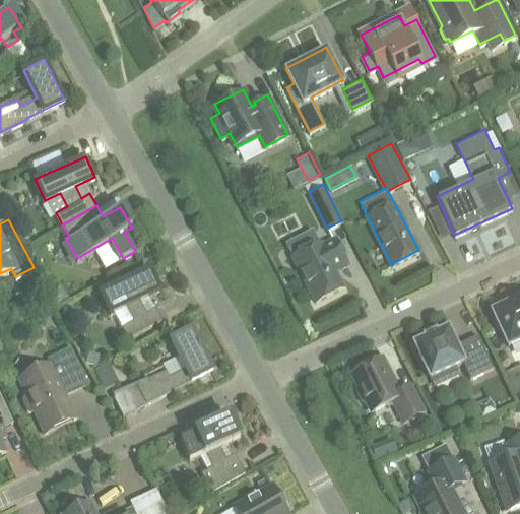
[(320,241),(293,255),(316,300),(343,285),(333,266),(340,263),(341,265),(347,262),(333,236),(321,243),(320,241)]
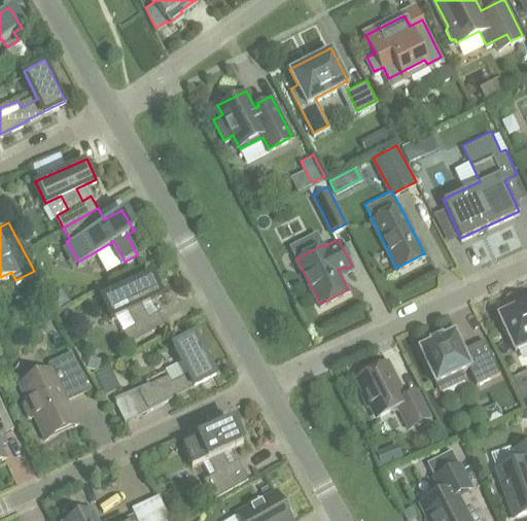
[(164,321),(157,309),(148,314),(141,302),(162,292),(152,272),(101,294),(111,316),(128,309),(135,322),(123,328),(130,341),(164,321)]
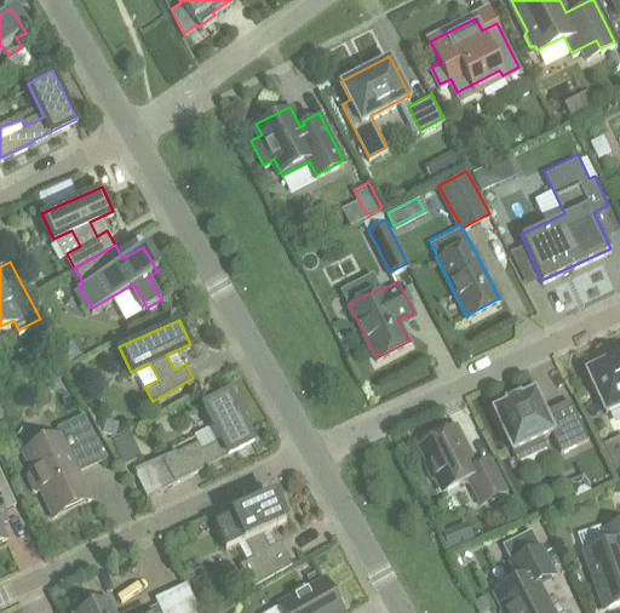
[(586,368),(606,408),(619,401),(619,351),(606,359),(606,360),(586,368)]
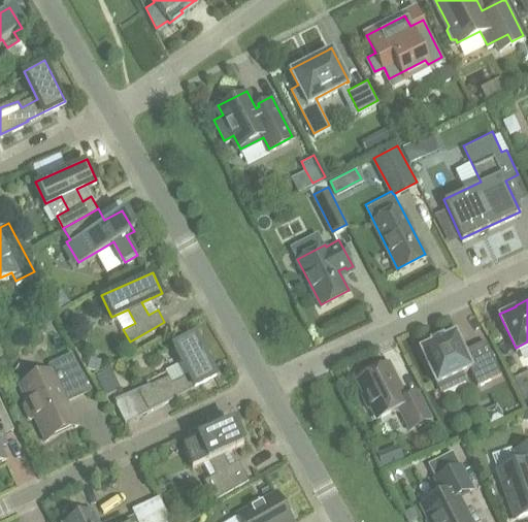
[(432,340),(420,347),(436,381),(469,365),(476,383),(500,371),(485,337),(462,348),(454,330),(442,336),(441,334),(431,339),(432,340)]
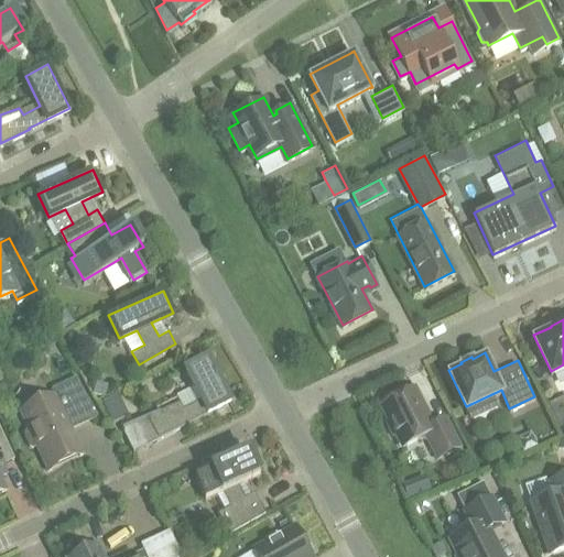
[(160,407),(121,423),(133,447),(144,441),(145,443),(191,419),(223,403),(221,400),(228,395),(208,356),(185,367),(201,396),(183,406),(180,399),(160,407)]
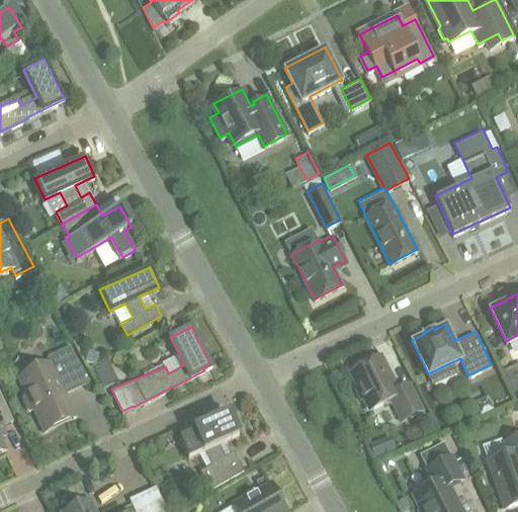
[(76,414),(74,408),(63,386),(85,375),(70,343),(48,353),(51,360),(19,374),(26,391),(23,393),(22,396),(27,407),(30,408),(33,406),(44,429),(73,415),(76,414)]
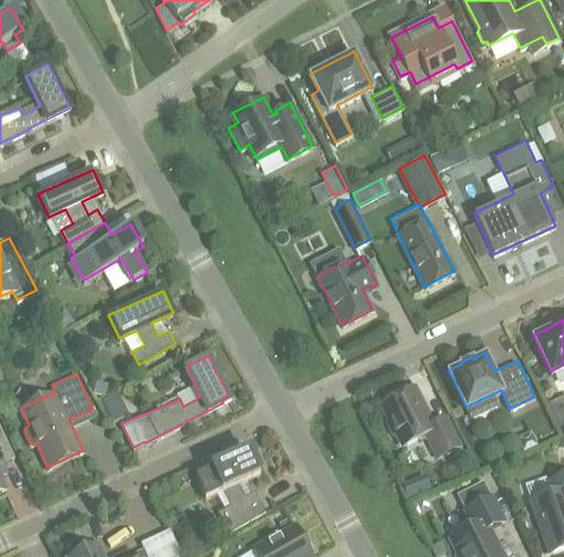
[(96,377),(93,389),(104,392),(108,380),(96,377)]
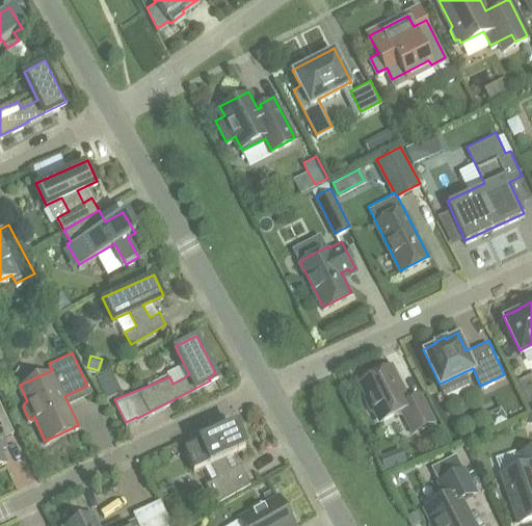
[(369,374),(360,378),(379,418),(397,410),(402,412),(409,425),(418,421),(420,426),(434,419),(420,391),(407,397),(390,363),(380,368),(377,366),(373,367),(369,370),(369,374)]
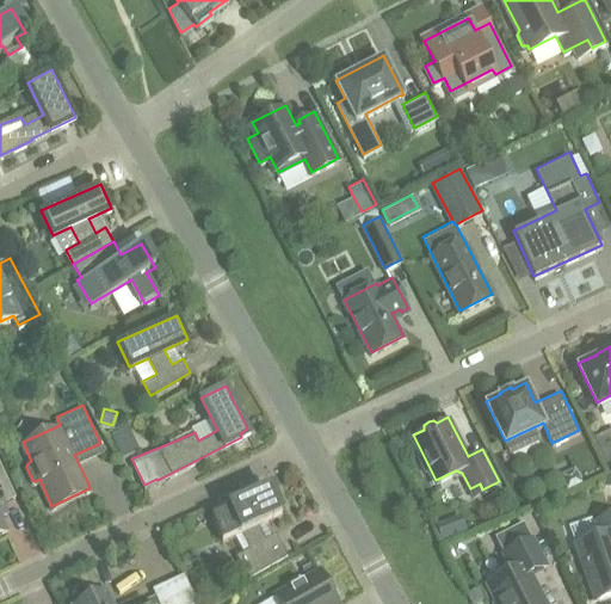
[(110,431),(122,454),(139,445),(127,421),(110,431)]
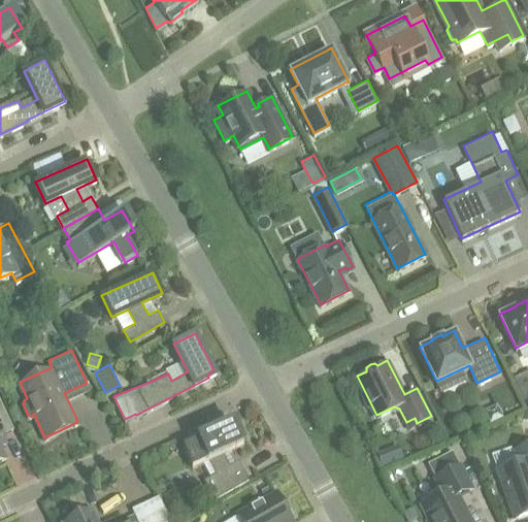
[(0,457),(5,456),(0,444),(0,442),(5,441),(0,430),(0,429),(11,424),(0,398),(0,457)]
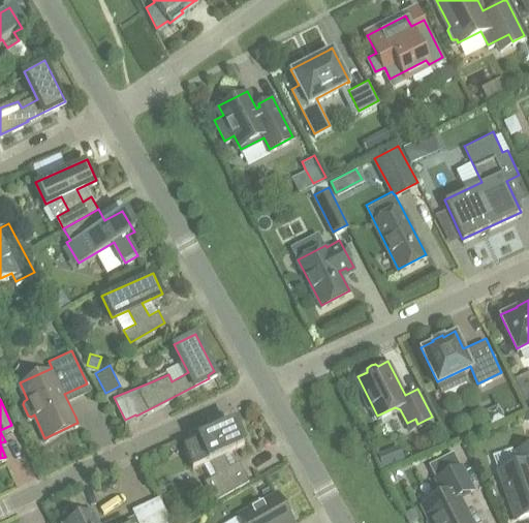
[(497,402),(486,408),(492,421),(503,416),(497,402)]
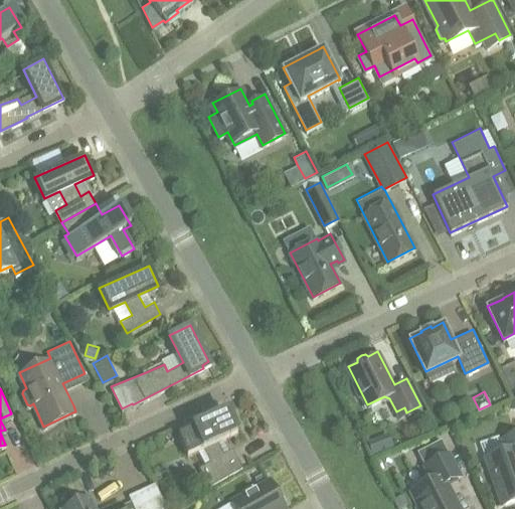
[(242,464),(238,459),(232,447),(223,452),(217,441),(237,432),(227,410),(178,433),(187,454),(203,447),(209,459),(198,466),(205,478),(208,483),(242,464)]
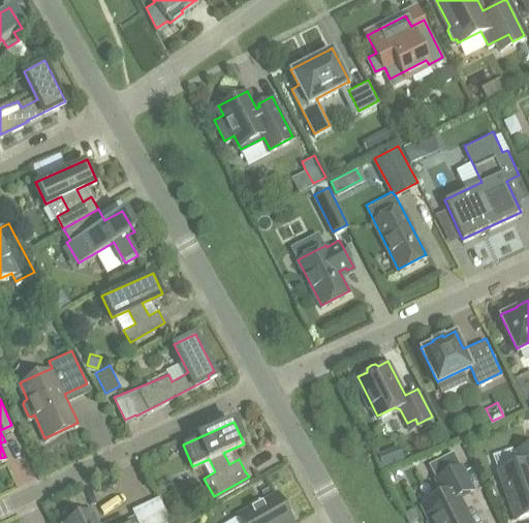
[(519,461),(498,468),(515,517),(528,512),(528,443),(515,450),(519,461)]
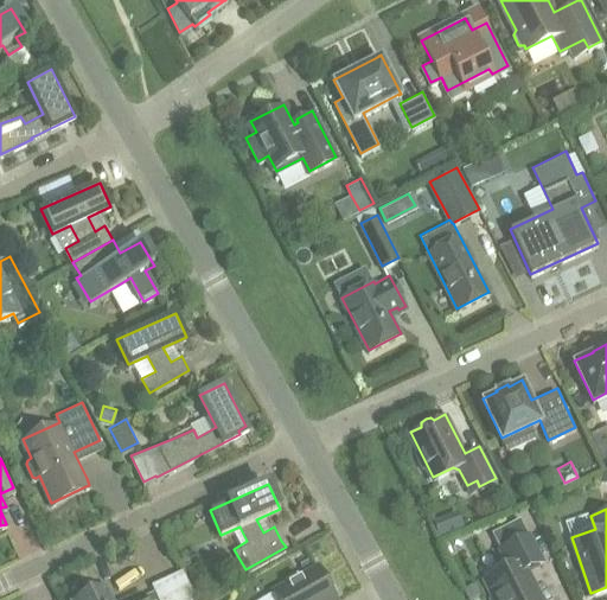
[(503,567),(485,576),(493,594),(490,595),(491,599),(541,599),(525,567),(542,559),(519,516),(491,530),(506,559),(499,562),(503,567)]
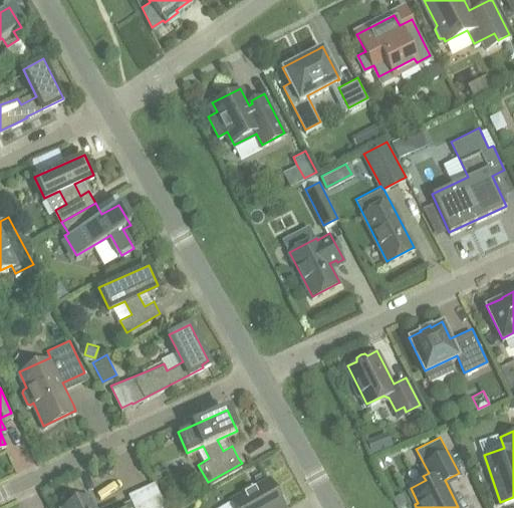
[(242,492),(231,498),(237,507),(280,507),(285,506),(282,501),(284,497),(279,488),(274,488),(268,477),(255,485),(251,482),(242,487),(242,492)]
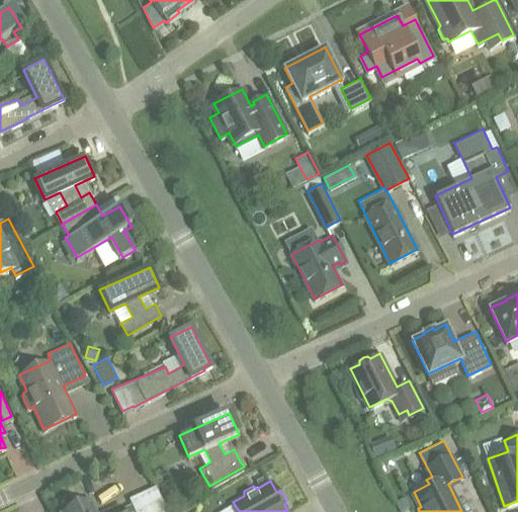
[(166,511),(169,511),(155,486),(131,497),(132,500),(119,505),(119,504),(101,511),(96,511),(90,499),(62,511),(166,511)]
